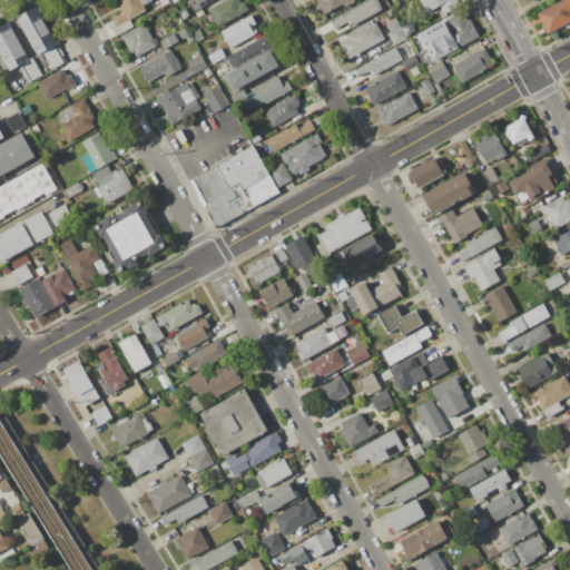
[(153,0),(144,6),(146,10),(130,19),(134,26),(120,33),(111,18),(121,12),(120,10),(123,8),(118,0),(153,0)]
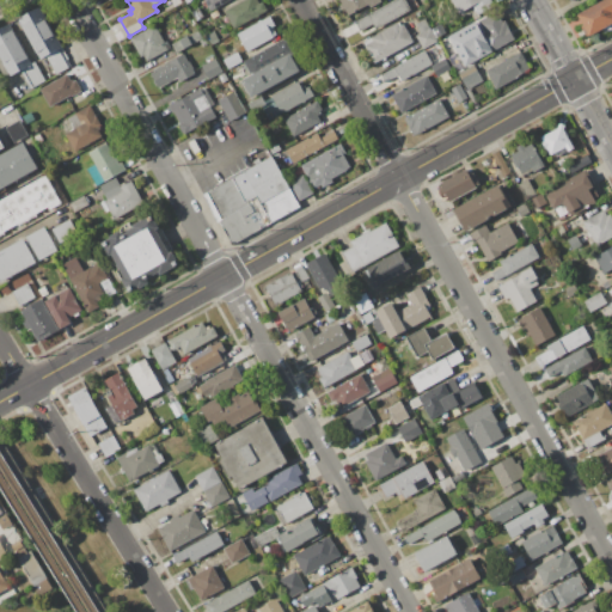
[(203,0),(231,0),(212,12),(203,0)]
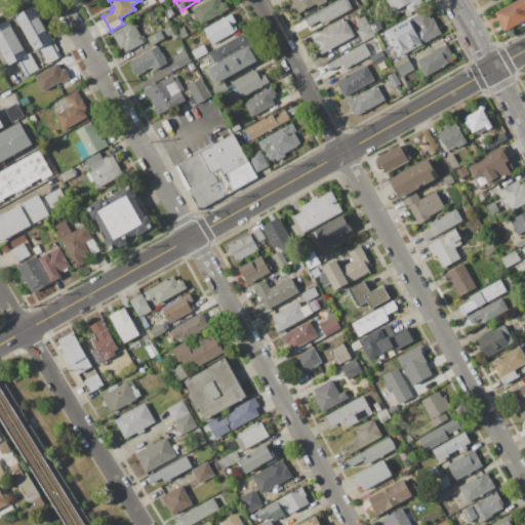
[(193,10),(210,0),(220,0),(223,2),(225,1),(230,9),(201,25),(193,10)]
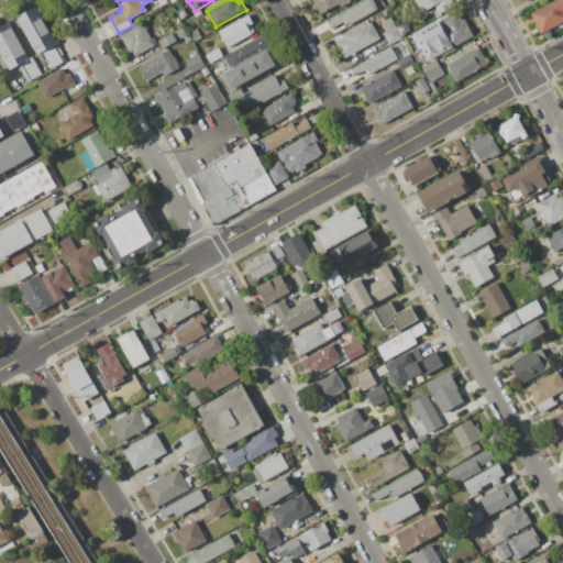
[(350,0),(351,1),(341,7),(327,13),(326,11),(320,13),(318,9),(315,10),(312,4),(315,3),(312,0),(350,0)]
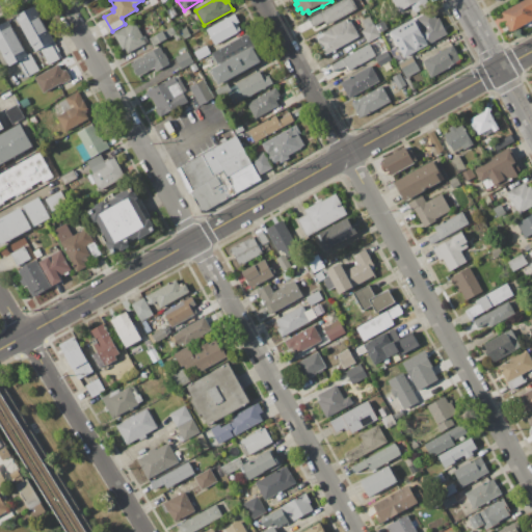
[(342,0),(352,0),(357,8),(326,25),(323,21),(313,26),(309,19),(342,0)]
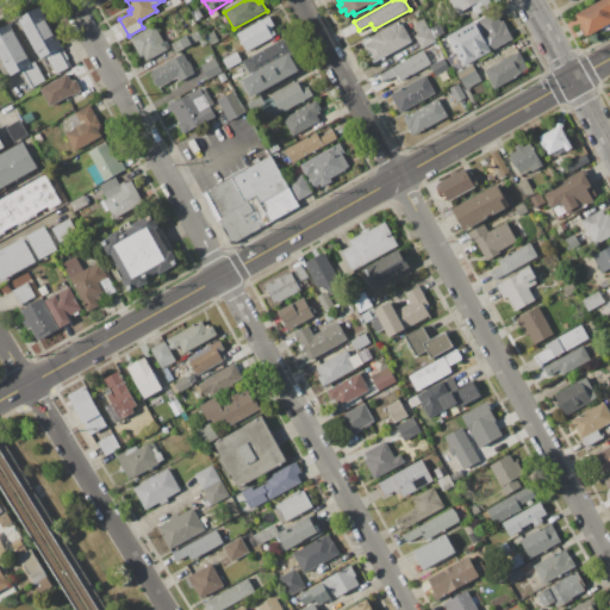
[(449,0),(490,0),(493,6),(477,16),(471,6),(458,13),(449,0)]
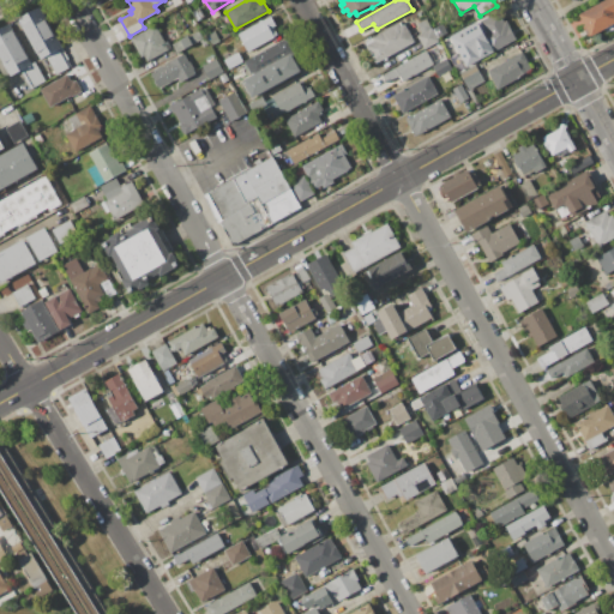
[(579,14),(603,0),(613,0),(613,22),(591,36),(579,14)]
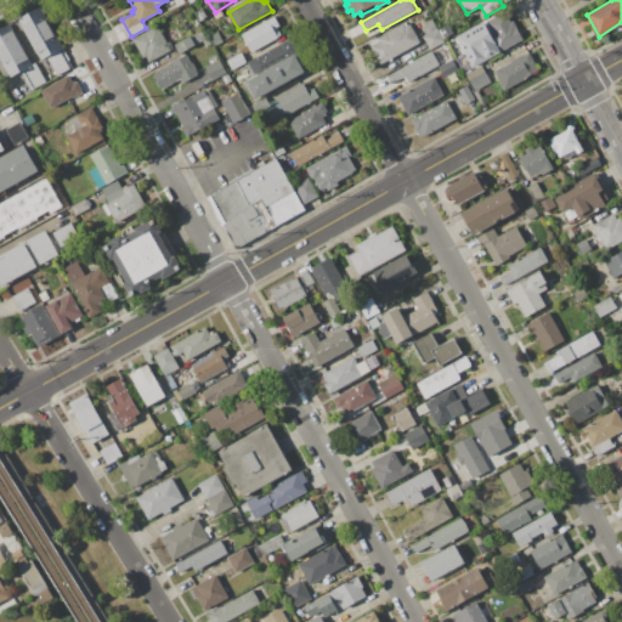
[(18,20),(40,6),(63,47),(62,49),(73,67),(57,75),(46,57),(41,60),(18,20)]
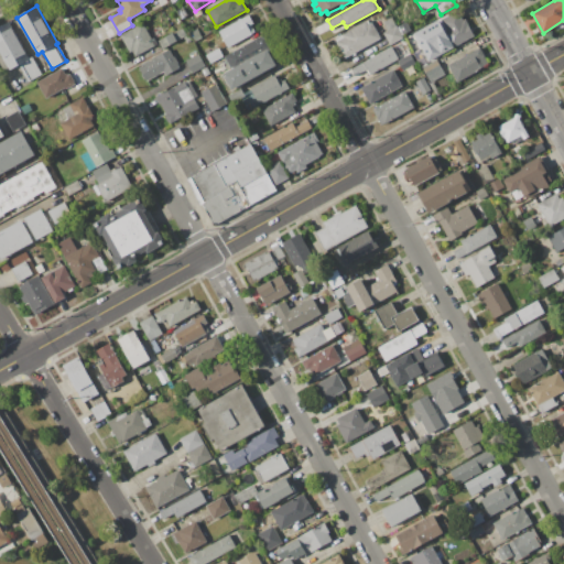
[(474,35),(452,49),(443,32),(447,30),(441,20),(457,10),(463,20),(465,19),(474,35)]
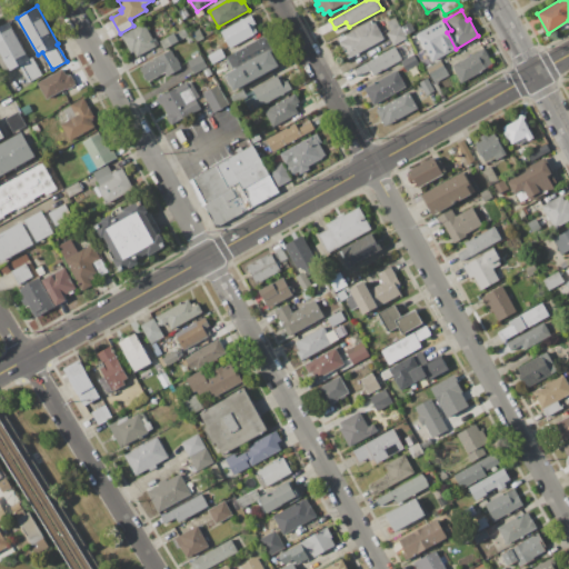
[(251,15),(256,23),(253,25),(258,33),(230,49),(220,31),(251,15)]
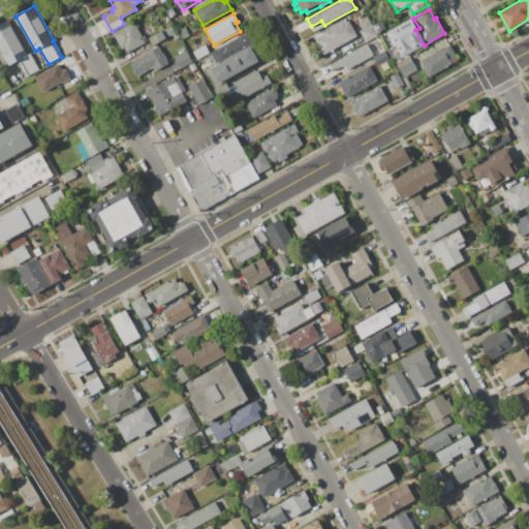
[(372,24),(364,29),(359,21),(367,17),(372,24)]
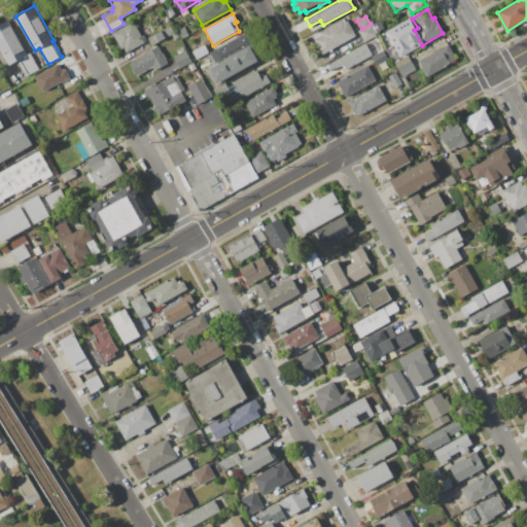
[(356,36),(332,49),(334,50),(328,54),(327,51),(322,55),(314,39),(316,38),(314,36),(320,33),(319,32),(344,19),(346,22),(348,21),(356,36)]
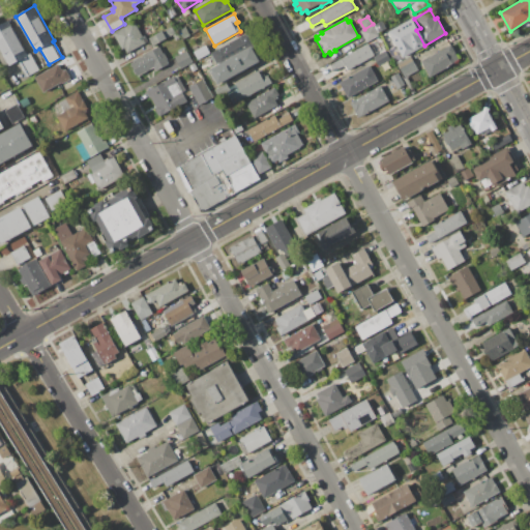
[(0,48),(0,24),(7,20),(27,55),(30,53),(40,69),(27,77),(19,61),(9,65),(0,48)]
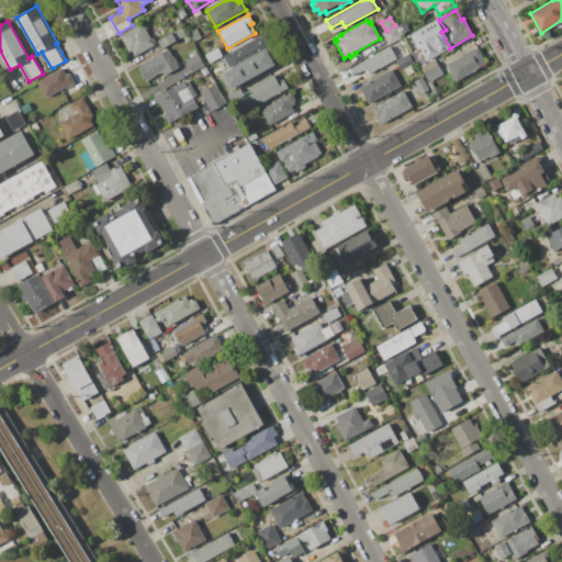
[(406,21),(411,30),(402,34),(397,26),(406,21)]
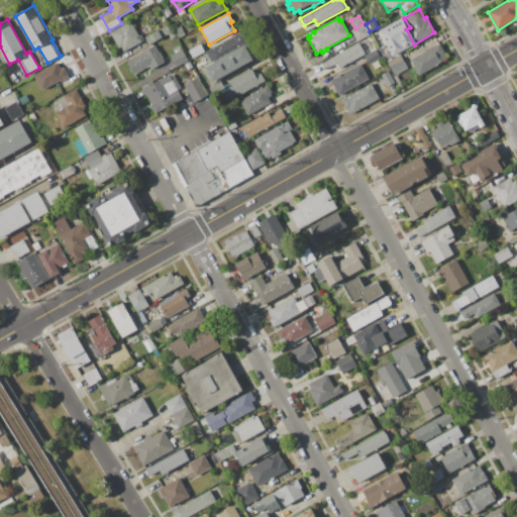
[(130,21),(138,35),(140,33),(144,40),(124,52),(122,48),(120,50),(110,32),(130,21)]
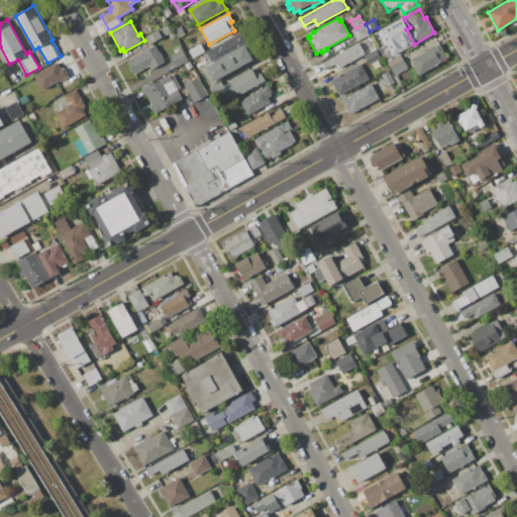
[(364,23),(370,34),(357,41),(351,30),(355,28),(364,23)]
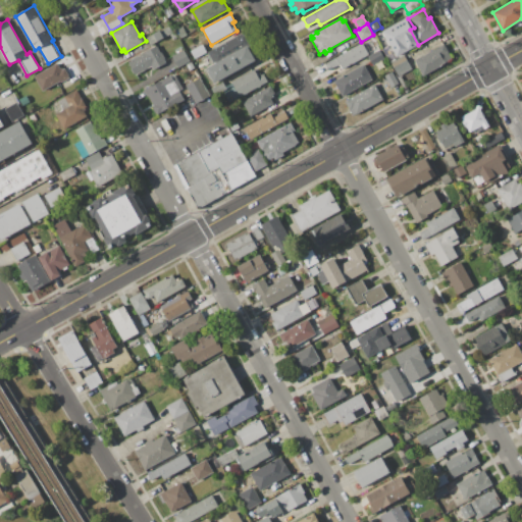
[(170,24),(174,32),(151,45),(146,38),(154,33),(154,34),(170,24)]
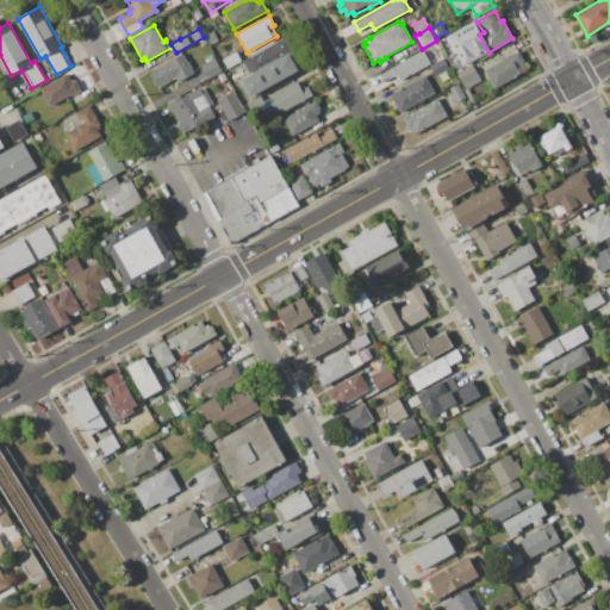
[(204,36),(213,31),(219,41),(210,45),(204,36)]
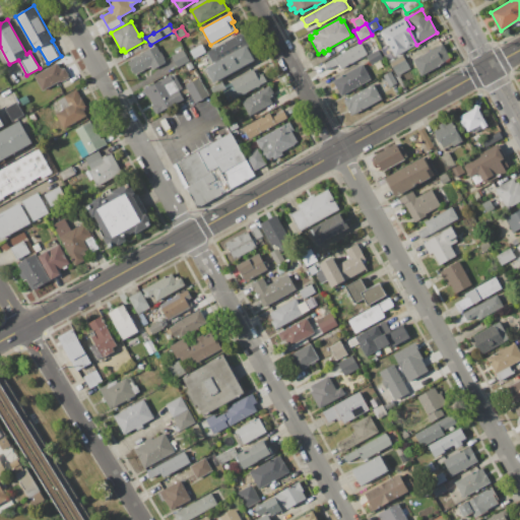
[(241,34),(248,47),(217,64),(215,60),(211,62),(206,53),(241,34)]
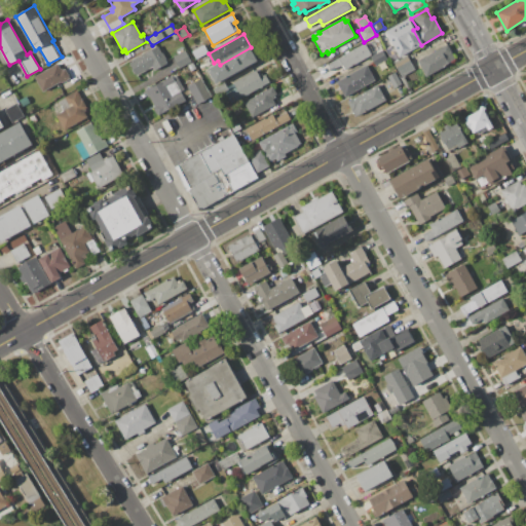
[(399,39),(402,45),(397,48),(393,42),(399,39)]
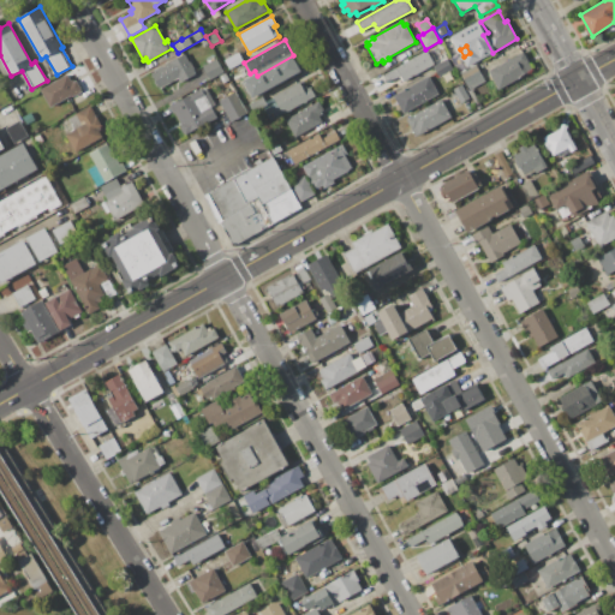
[(427,51),(428,52),(436,47),(443,58),(434,63),(435,64),(404,82),(400,76),(388,83),(383,75),(427,51)]
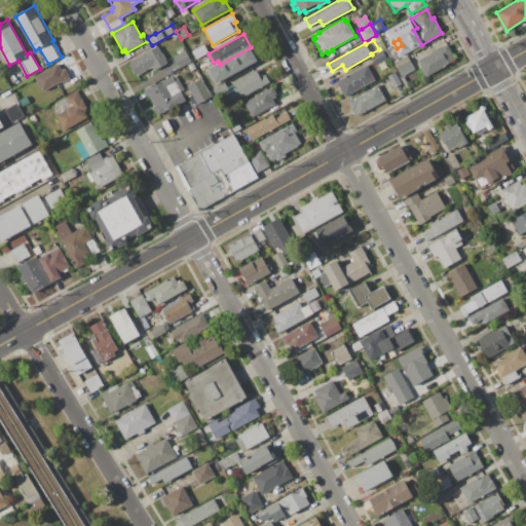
[(203,44),(209,52),(196,60),(192,51),(203,44)]
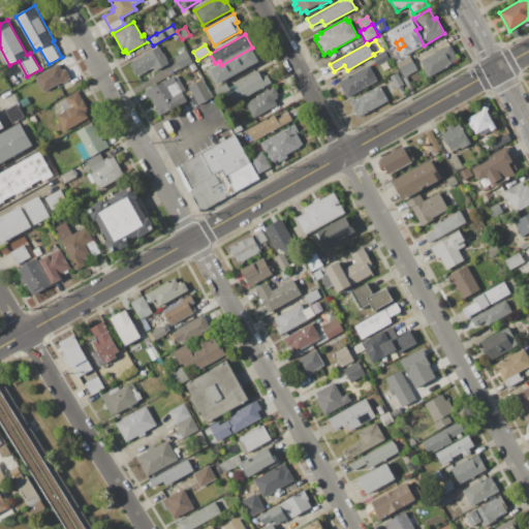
[(449,44),(458,59),(447,65),(448,66),(429,76),(421,61),(449,44)]
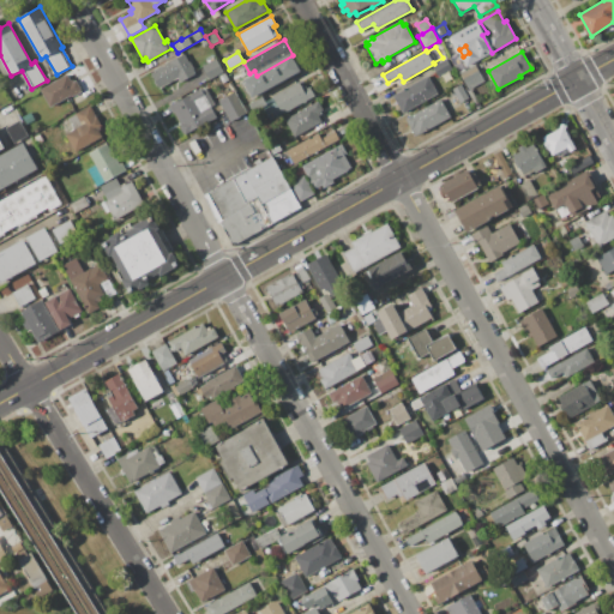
[(185,53),(190,61),(194,70),(193,70),(196,74),(181,82),(179,78),(158,89),(150,73),(155,71),(154,70),(162,65),(162,66),(185,53)]
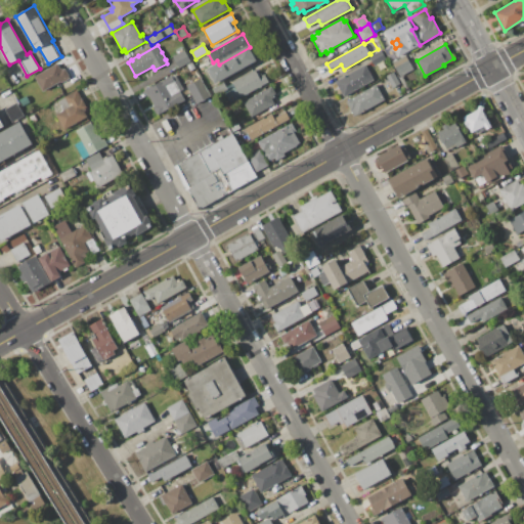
[(184,49),(190,61),(179,69),(172,56),(184,49)]
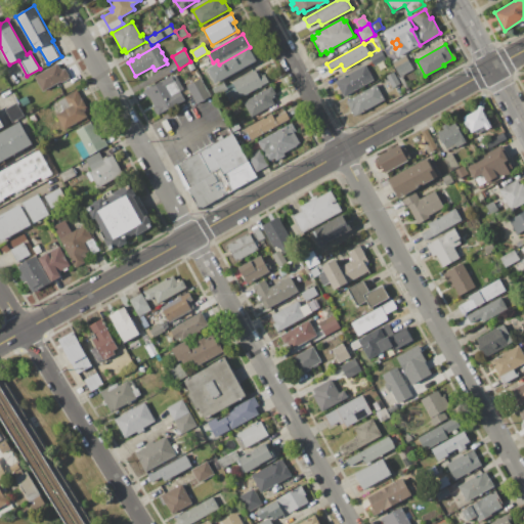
[(381,50),(386,58),(375,66),(369,56),(381,50)]
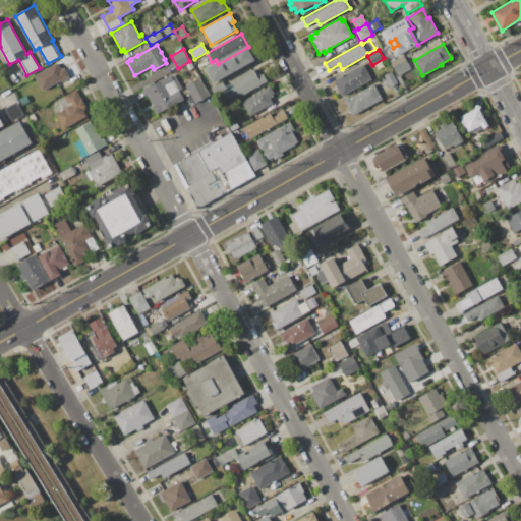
[(404,55),(411,68),(397,76),(390,62),(404,55)]
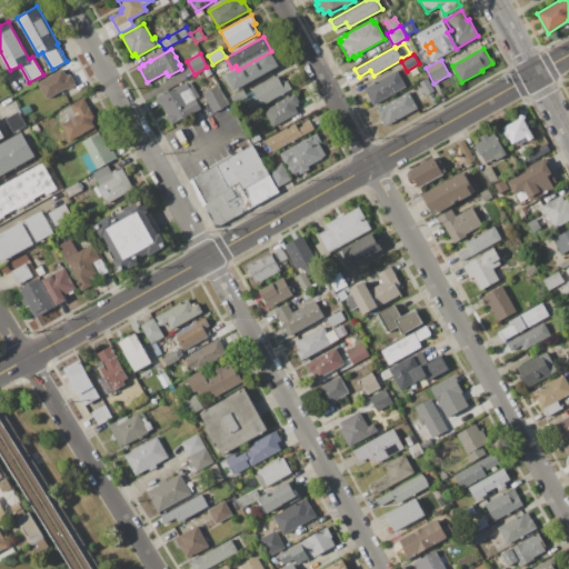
[(209,67),(213,75),(202,81),(198,72),(209,67)]
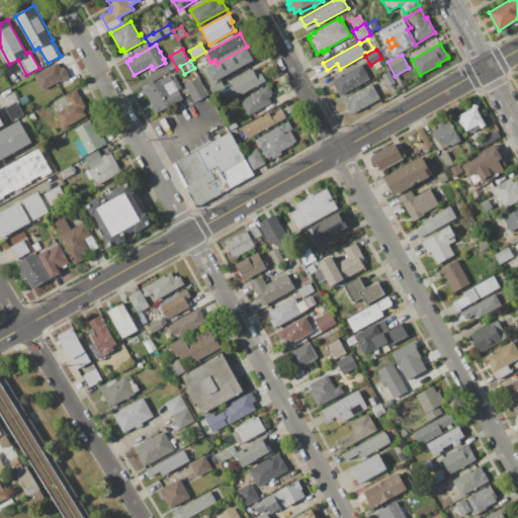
[(34,76),(57,63),(60,68),(62,67),(63,69),(65,68),(70,77),(61,82),(60,80),(42,90),(34,76)]
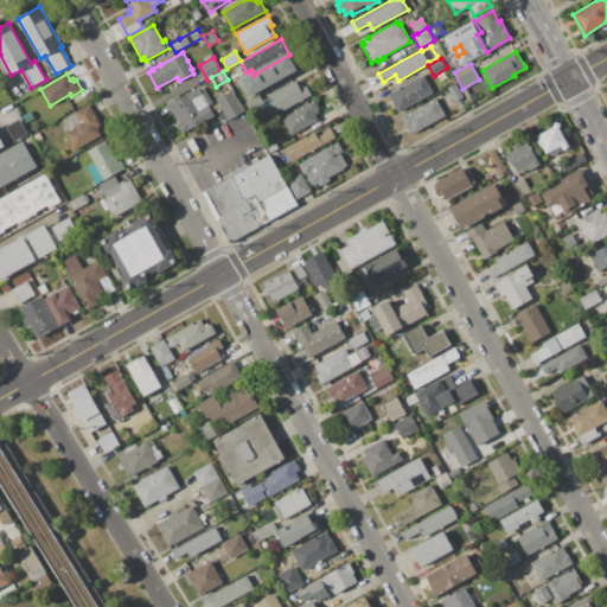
[(423,75),(433,93),(398,112),(389,94),(423,75)]
